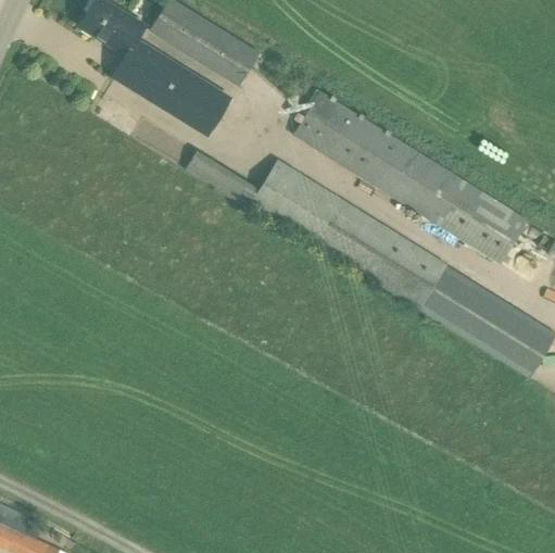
[(93,0),(78,26),(126,53),(144,24),(104,0),(93,0)]
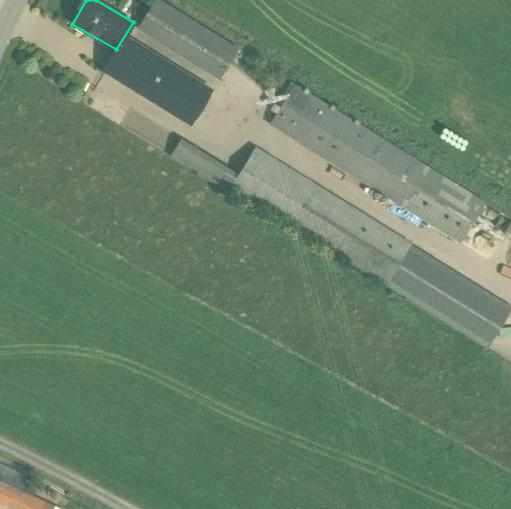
[(153,0),(136,30),(219,79),(239,48),(160,0),(153,0)]
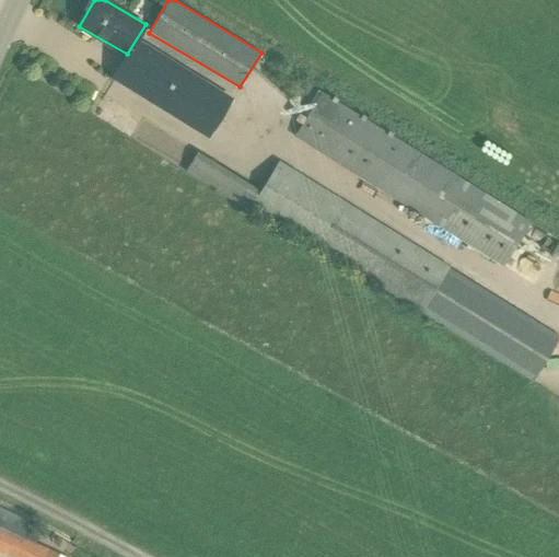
[(138,38),(114,79),(208,138),(234,97),(138,38)]
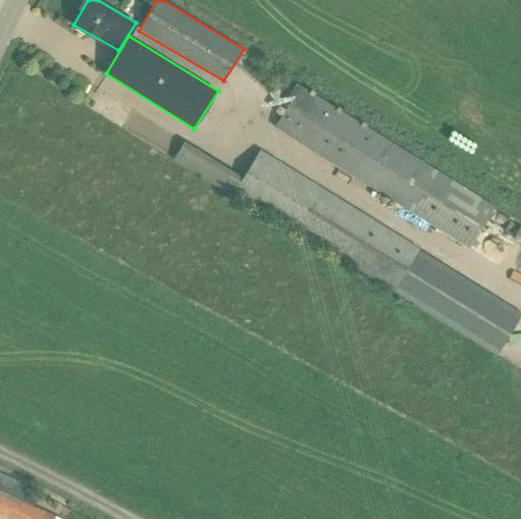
[(300,86),(275,126),(470,247),(492,204),(300,86)]
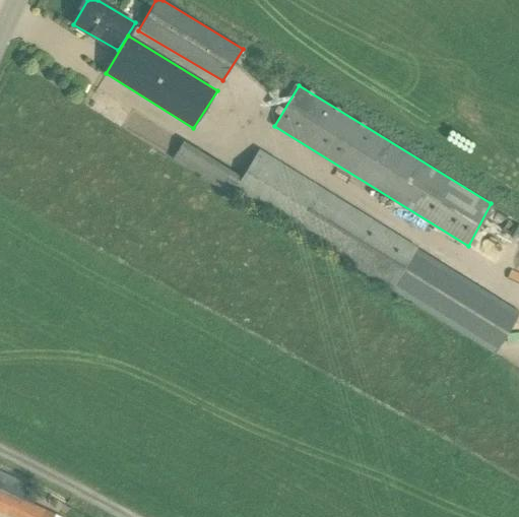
[(183,166),(194,148),(183,141),(173,158),(183,166)]
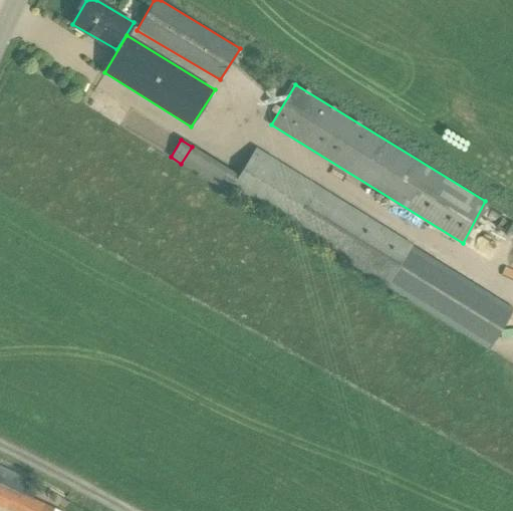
[(413,244),(255,148),(239,176),(223,166),(212,183),(229,193),(231,190),(387,286),(413,244)]
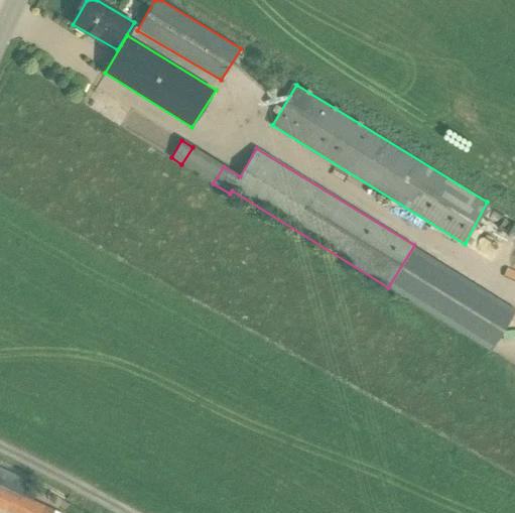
[(0,507),(11,512),(53,512),(55,509),(20,493),(26,480),(0,467),(0,507)]
